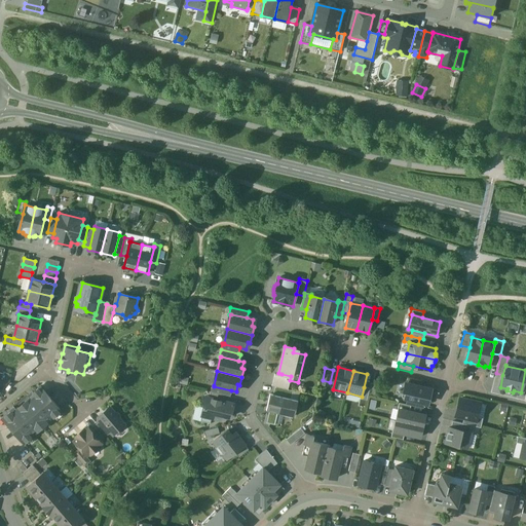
[(9,374),(3,372),(3,374),(0,383),(6,385),(9,374)]
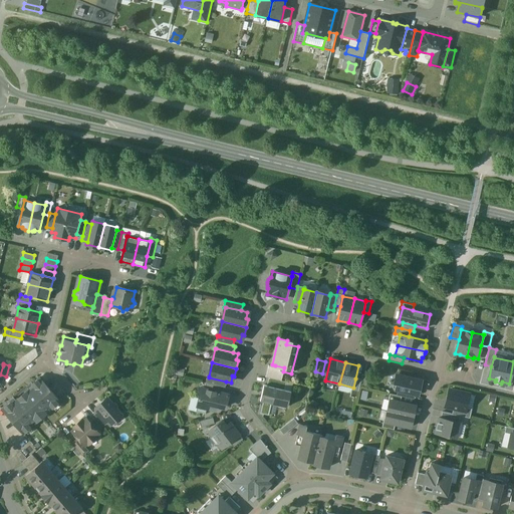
[(284,367),(275,365),(274,367),(268,365),(266,377),(269,377),(281,380),(283,371),(284,367)]
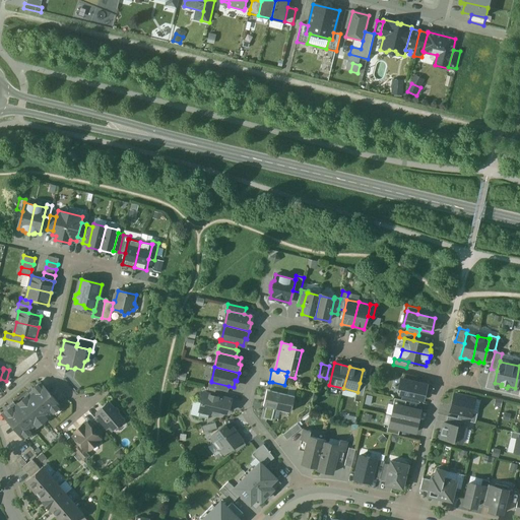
[(419,398),(424,399),(427,386),(404,380),(400,393),(404,394),(419,398)]
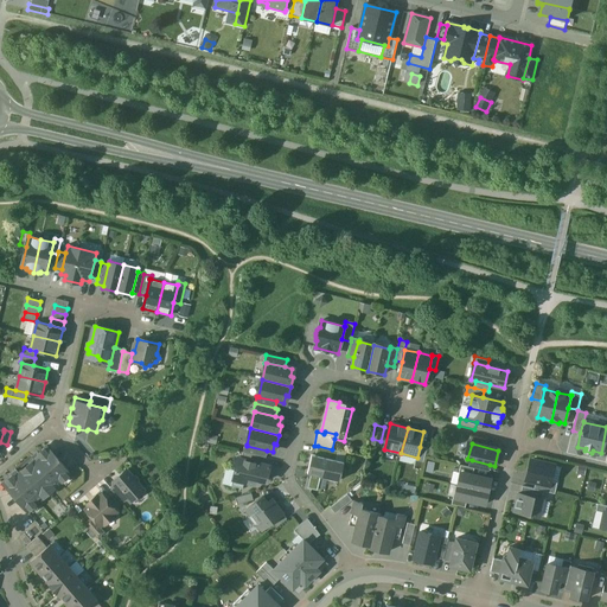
[(267,451),(247,446),(247,445),(244,445),(243,452),(259,455),(266,458),(267,451)]
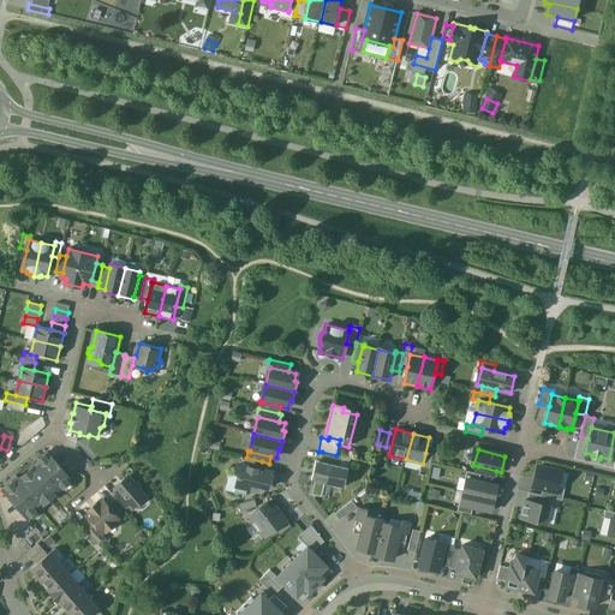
[(72,482),(48,452),(34,464),(36,466),(28,473),(48,497),(37,506),(40,509),(72,482)]
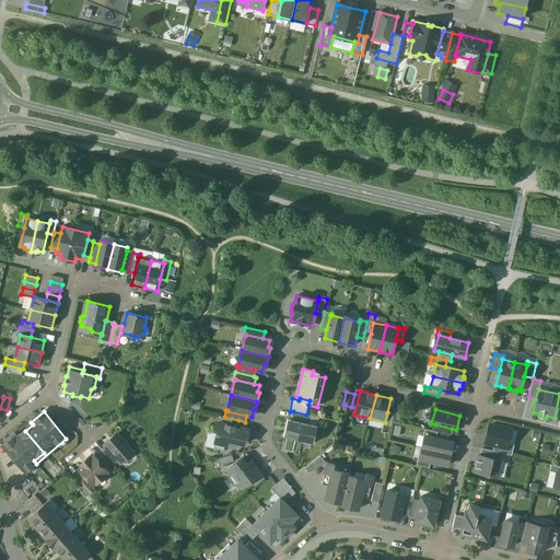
[(306,415),(293,411),(291,420),(310,424),(312,417),(306,415)]
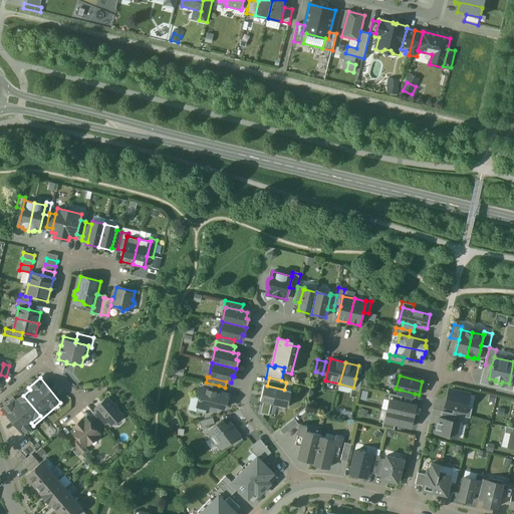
[(361,379),(355,378),(353,388),(352,390),(358,392),(361,379)]
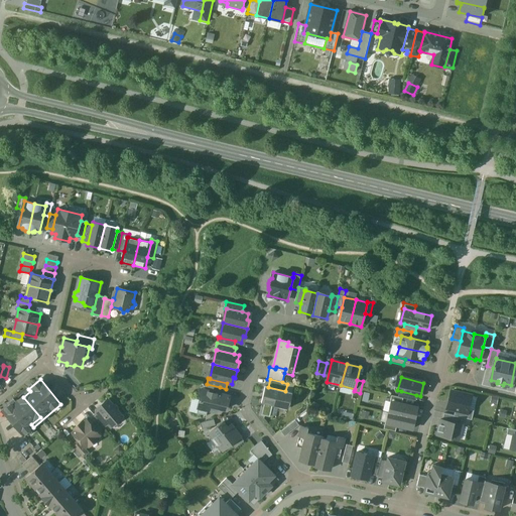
[(220,387),(207,384),(205,391),(219,394),(220,387)]
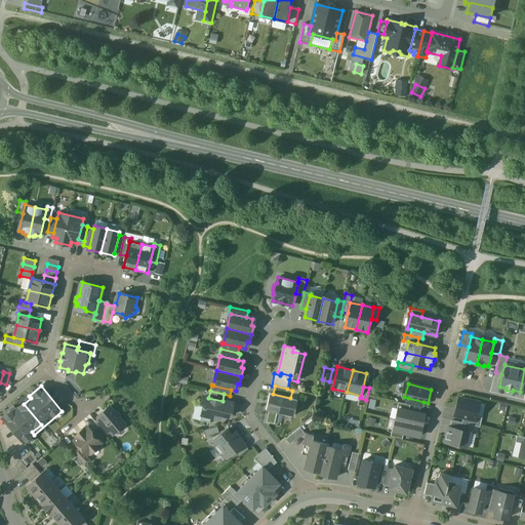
[(273,394),(270,394),(266,409),(269,410),(277,412),(293,416),(297,400),(290,398),(273,394)]
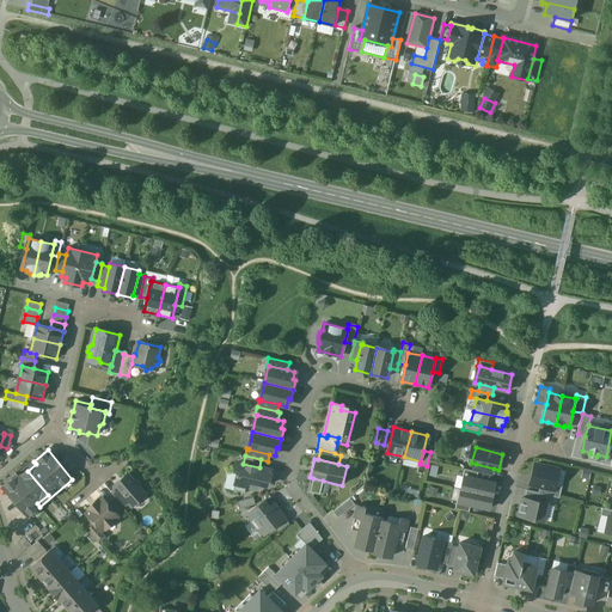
[(243,464),(239,463),(233,490),(245,493),(246,487),(257,489),(258,484),(269,487),(273,470),(259,467),(243,464)]
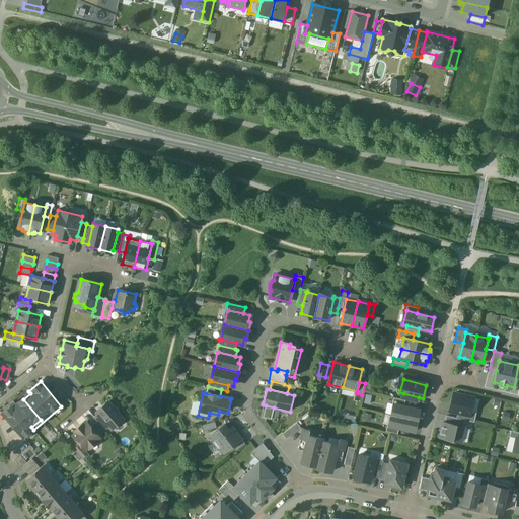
[(405,400),(417,403),(419,397),(403,393),(401,399),(405,400)]
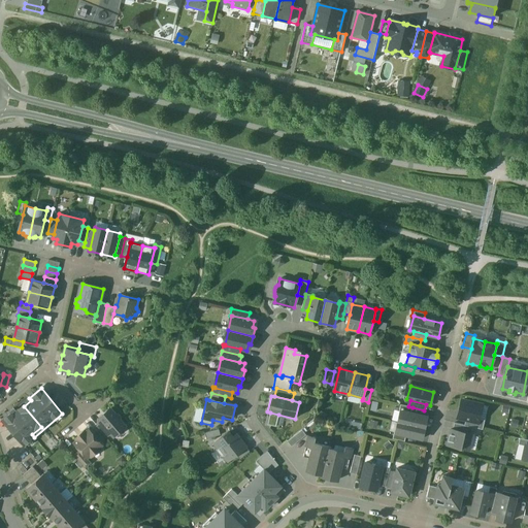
[(482,405),(462,401),(458,418),(466,419),(479,422),(479,419),(482,405)]
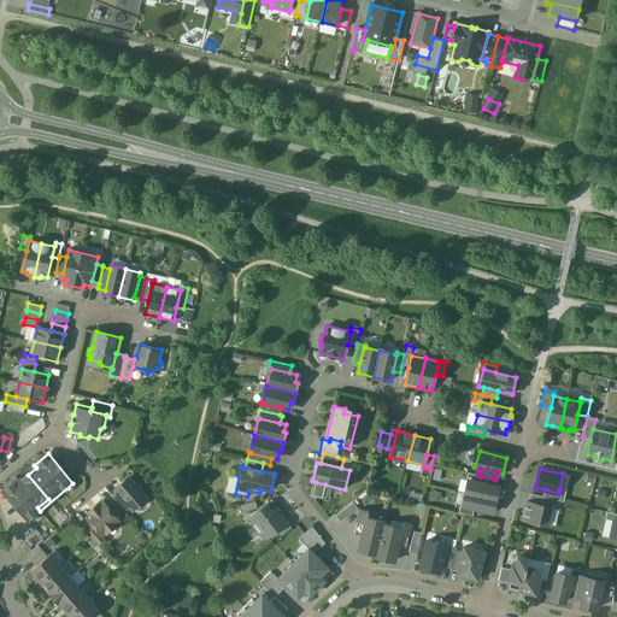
[(477,475),(468,472),(466,480),(468,481),(468,480),(481,483),(482,476),(477,475)]
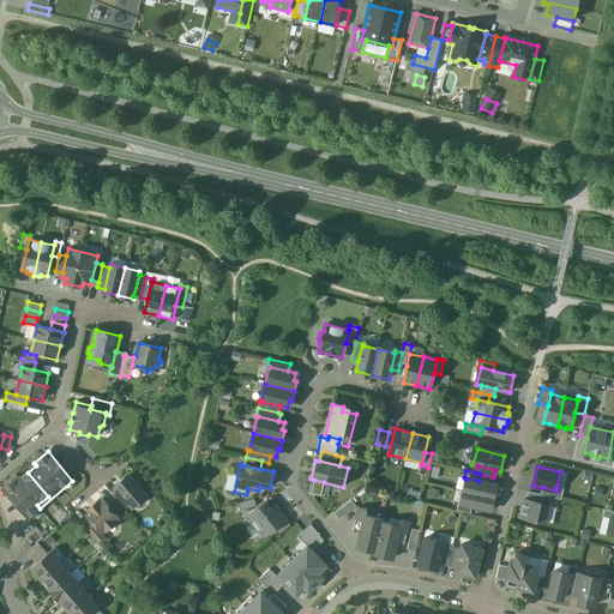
[(28,473),(19,479),(17,477),(4,488),(29,518),(40,509),(37,505),(48,497),(28,473)]
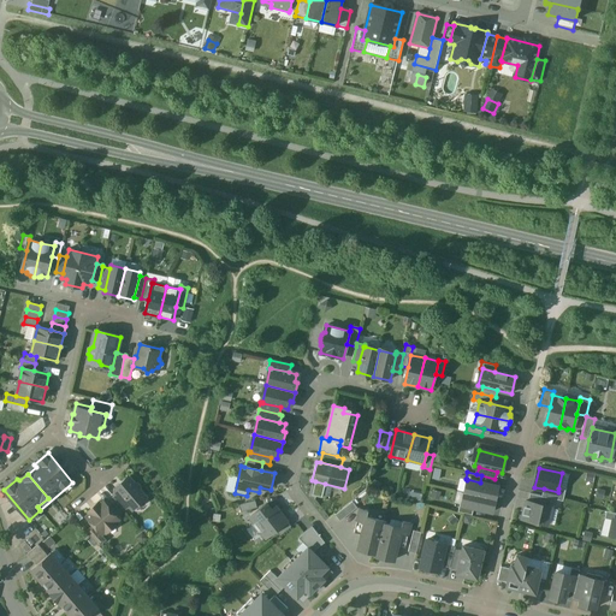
[(137,484),(134,484),(129,478),(116,489),(118,492),(119,492),(130,505),(132,509),(146,498),(140,490),(140,486),(137,484)]
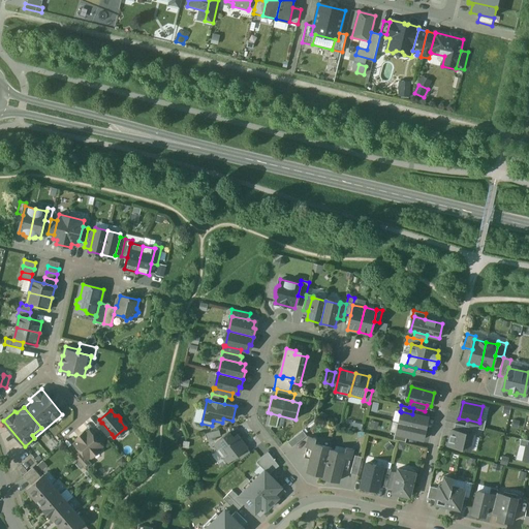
[(412,414),(401,411),(401,412),(399,423),(426,429),(428,417),(412,414)]
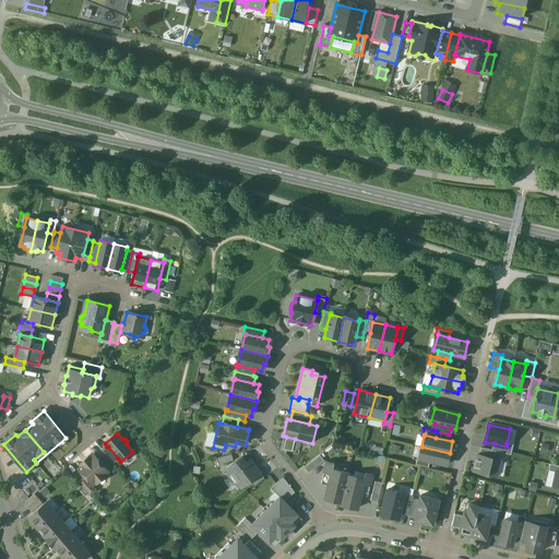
[(295,439),(286,437),(283,449),(293,451),(295,439)]
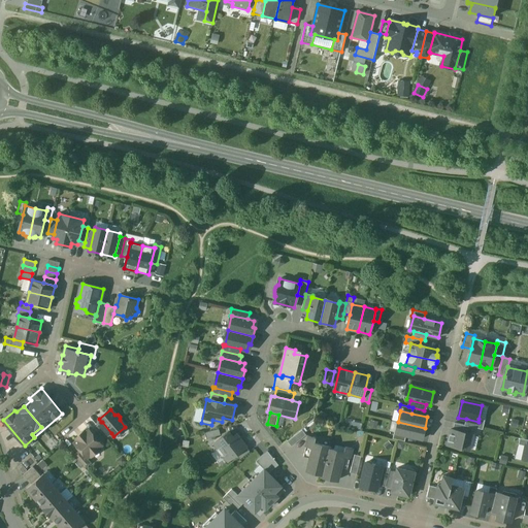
[(479,422),(466,419),(464,425),(472,427),(483,430),(485,420),(479,419),(479,422)]
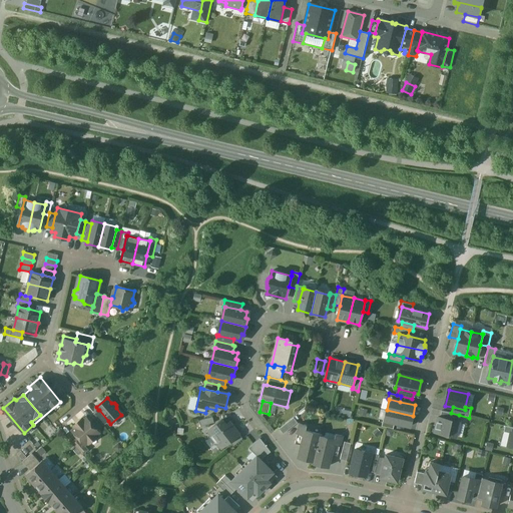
[(108,421),(99,410),(98,410),(94,414),(103,425),(108,421)]
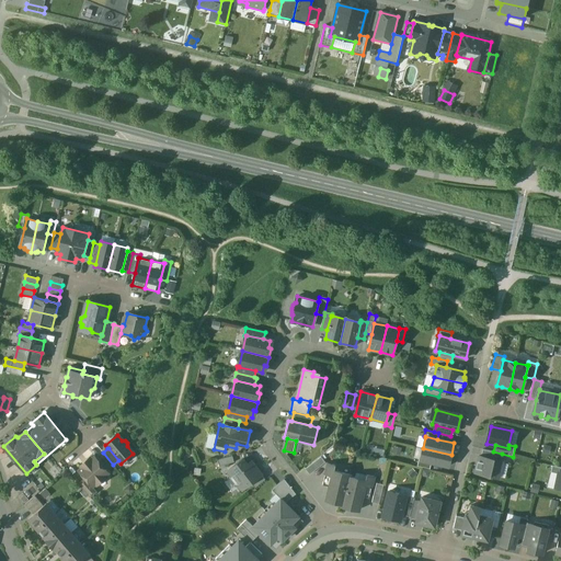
[(451,455),(423,448),(420,459),(420,460),(432,462),(448,467),(451,455)]
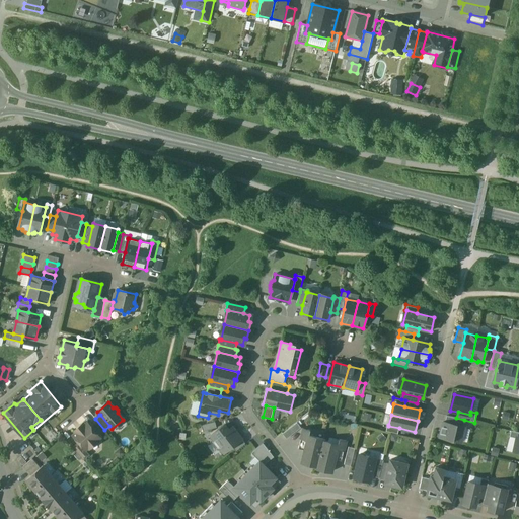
[(456,418),(447,416),(445,423),(463,427),(464,420),(456,418)]
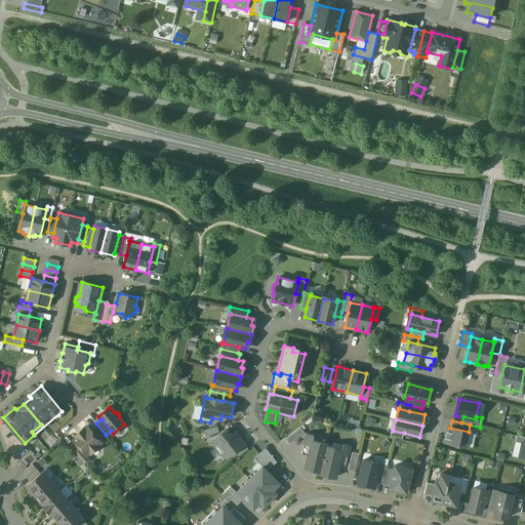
[(91,432),(88,428),(74,440),(80,447),(86,455),(90,452),(91,453),(99,447),(98,446),(102,443),(96,437),(98,436),(93,430),(91,432)]
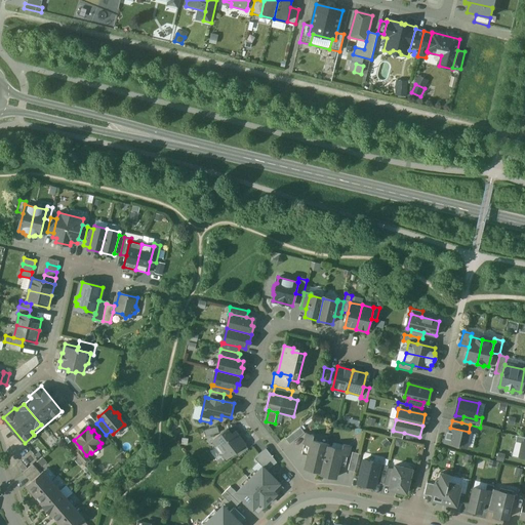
[(206,437),(219,433),(217,428),(204,432),(206,437)]
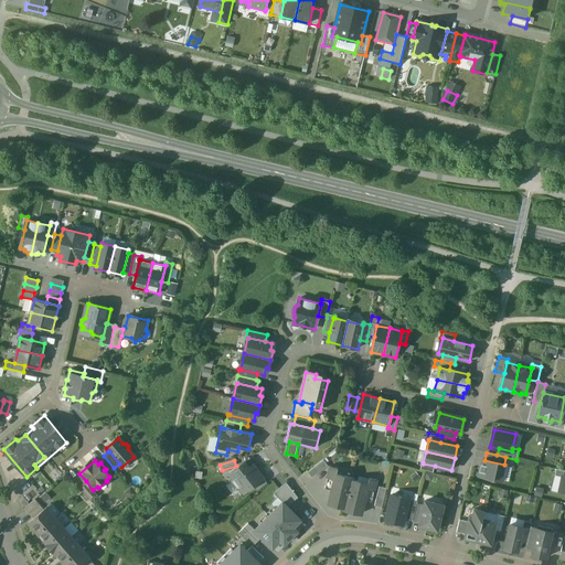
[(323,460),(308,472),(312,478),(328,466),(323,460)]
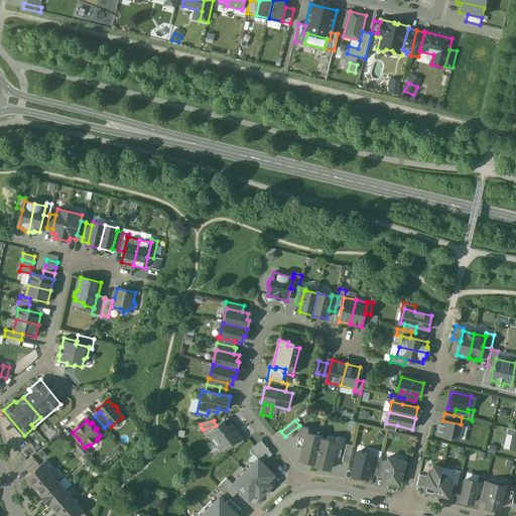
[(442,420),(440,420),(437,434),(459,439),(462,424),(461,424),(442,420)]
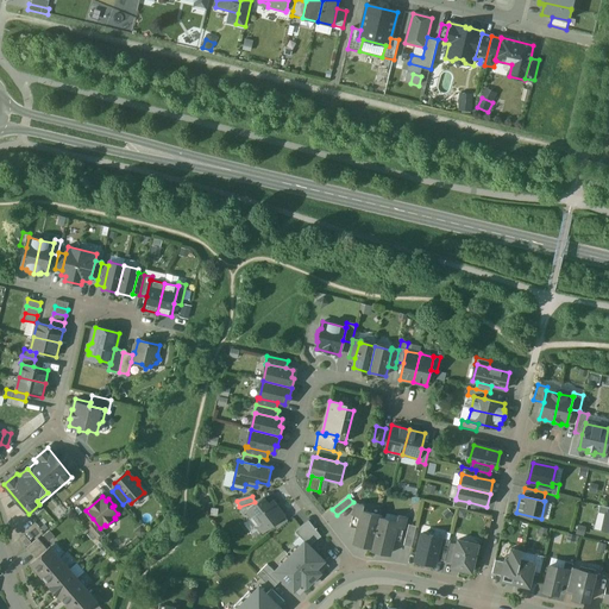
[(272,525),(283,516),(272,502),(269,504),(264,498),(246,513),(261,533),(272,525)]
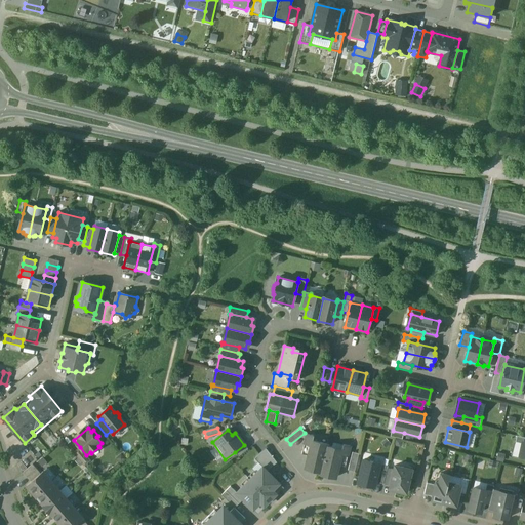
[(404,433),(393,431),(393,430),(392,430),(391,436),(402,439),(404,433)]
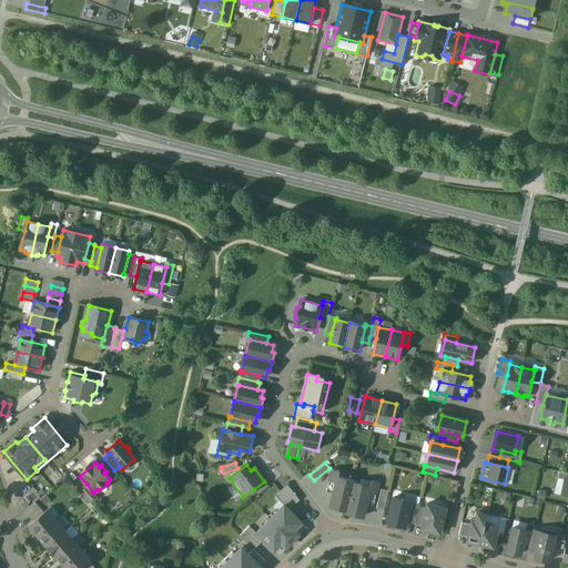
[(340,472),(332,469),(326,492),(334,493),(337,477),(338,477),(340,472)]
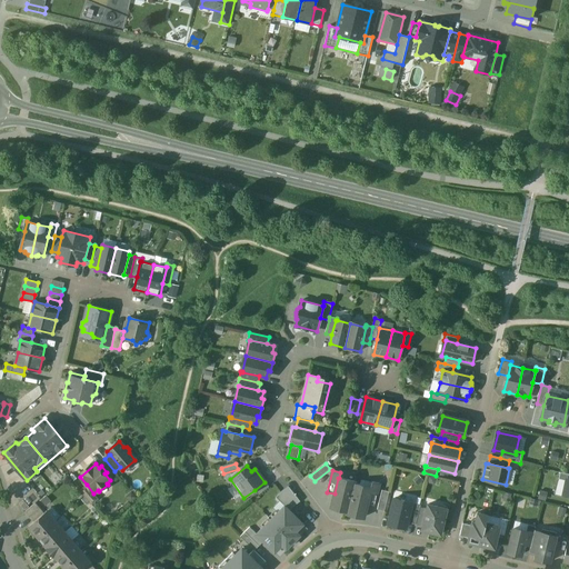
[(339,478),(338,478),(335,493),(331,508),(347,511),(348,511),(355,483),(356,481),(339,478)]
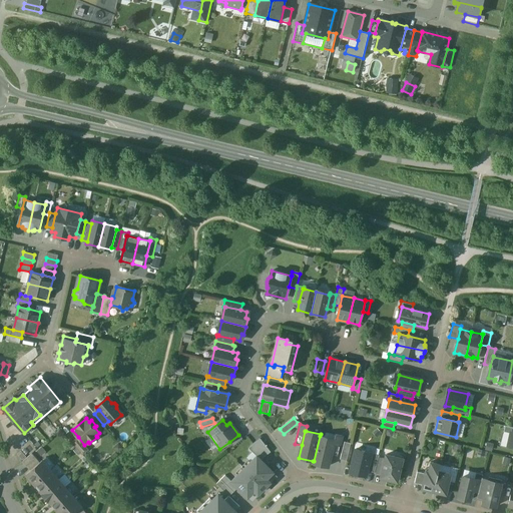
[(242,439),(238,435),(229,442),(232,446),(242,439)]
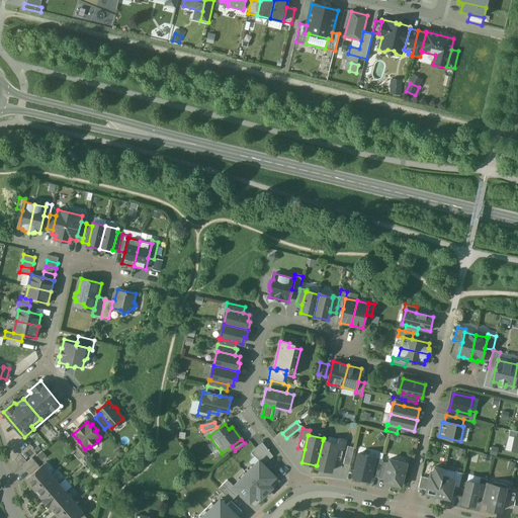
[(345,440),(339,439),(338,444),(334,458),(341,460),(345,440)]
